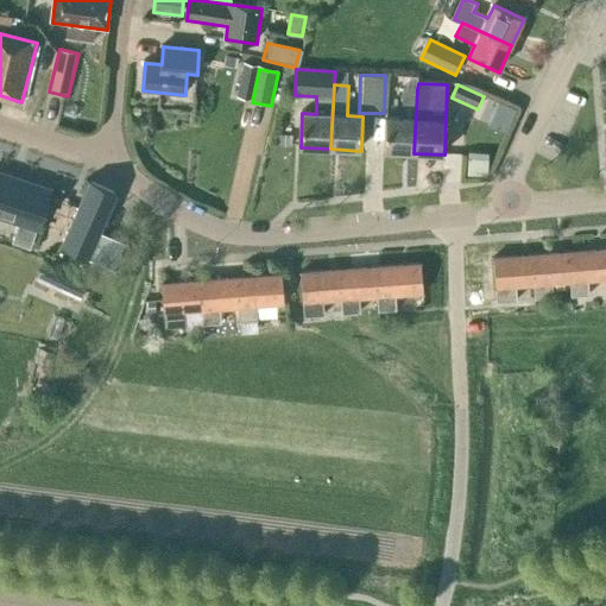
[(385,118),(384,152),(414,153),(417,89),(404,89),(403,118),(385,118)]
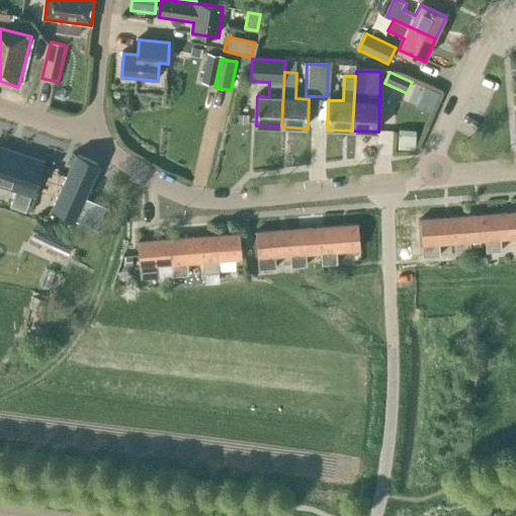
[(416,151),(417,131),(401,131),(399,150),(416,151)]
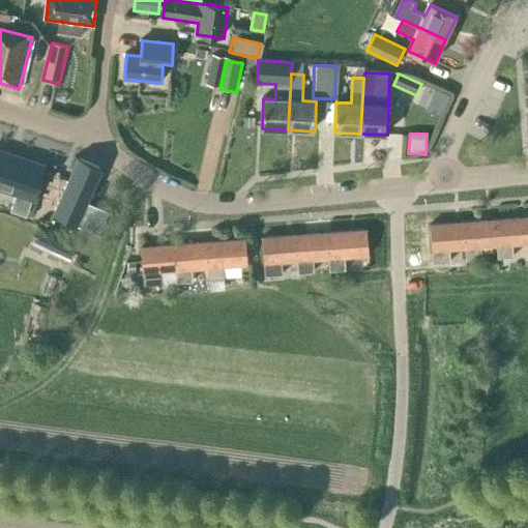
[(0,189),(17,196),(11,212),(27,217),(33,201),(45,167),(0,151),(0,189)]
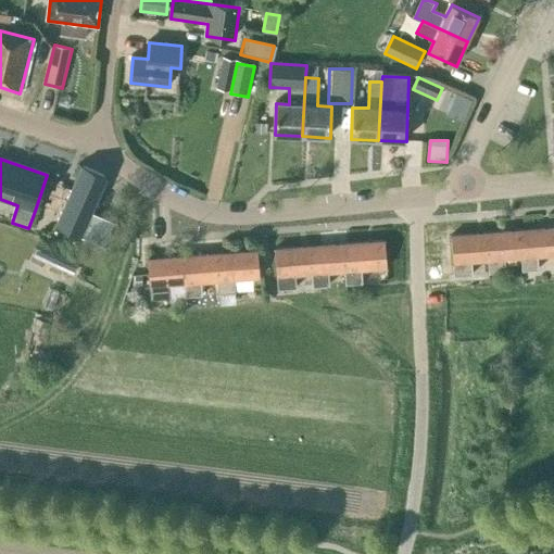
[(108,178),(83,166),(55,226),(82,238),(108,178)]
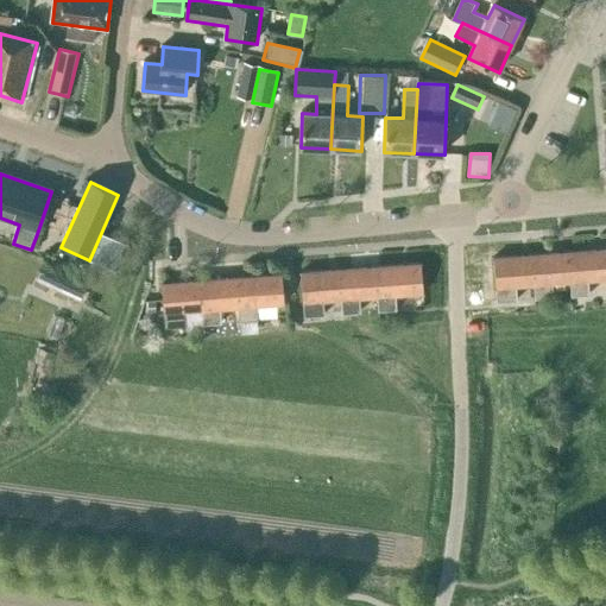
[(605,250),(569,253),(572,283),(573,297),(589,296),(588,282),(605,279),(605,250)]
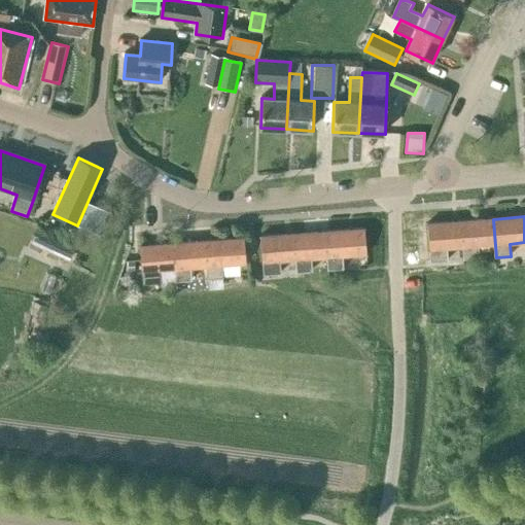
[(479,247),(495,245),(493,219),(462,222),(464,248),(464,259),(480,258),(479,247)]
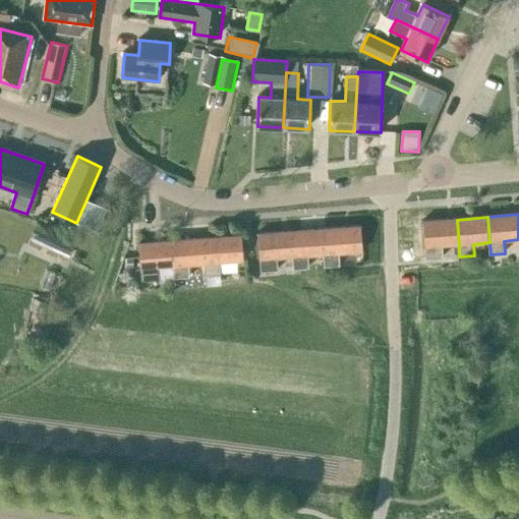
[(459,245),(457,220),(423,222),(426,258),(444,257),(443,246),(459,245)]
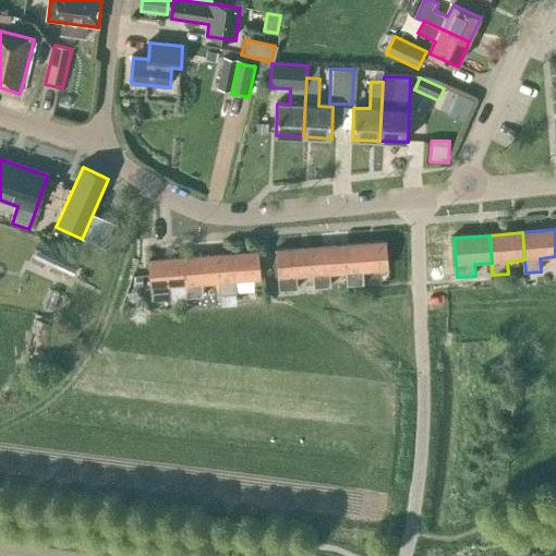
[(74,275),(82,258),(41,241),(31,265),(62,279),(65,272),(74,275)]
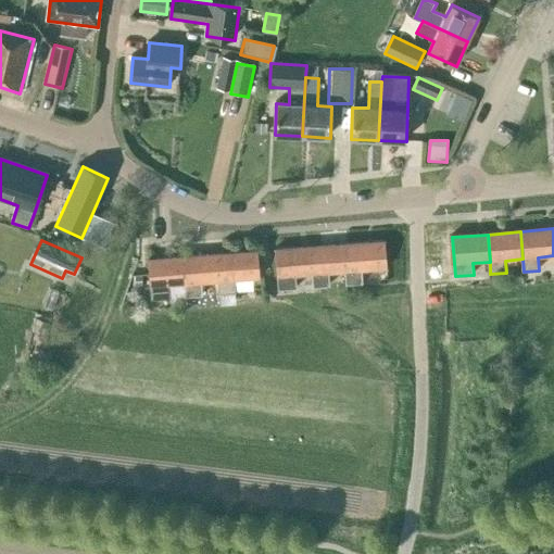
[(343,246),(345,273),(347,286),(363,284),(364,284),(363,272),(388,269),(386,242),(343,246)]
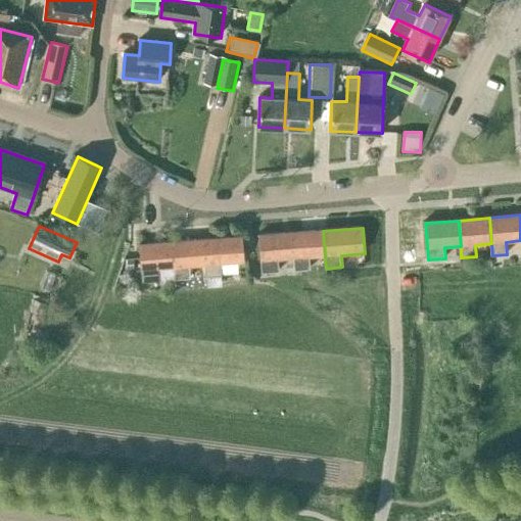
[(310,257),(325,256),(323,231),(292,233),(294,258),(295,271),(311,270),(310,257)]
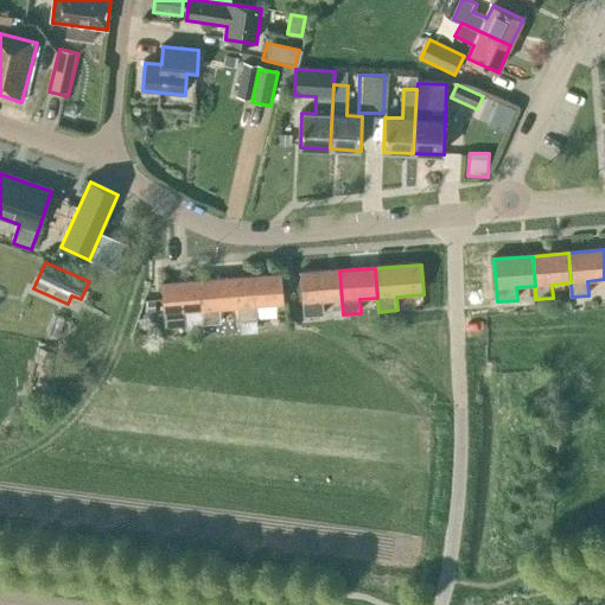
[(324,301),(342,300),(339,271),(301,274),(305,317),(325,316),(324,301)]
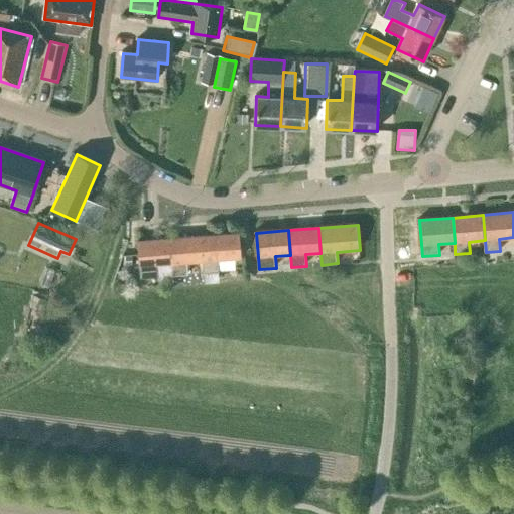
[(201,237),(203,261),(204,273),(216,272),(219,272),(218,260),(242,258),(240,234),(201,237)]
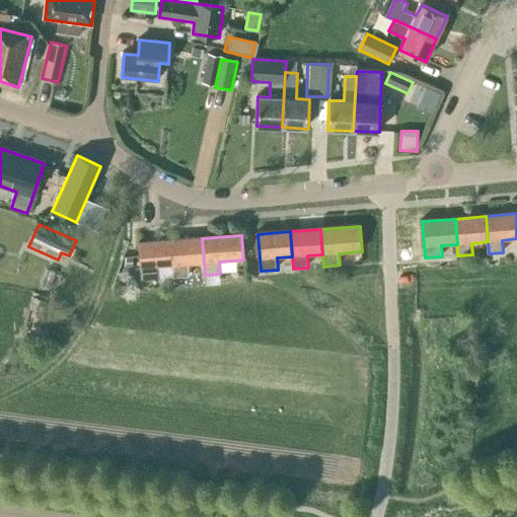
[(189,264),(204,263),(202,238),(171,240),(173,266),(174,278),(190,277),(189,264)]
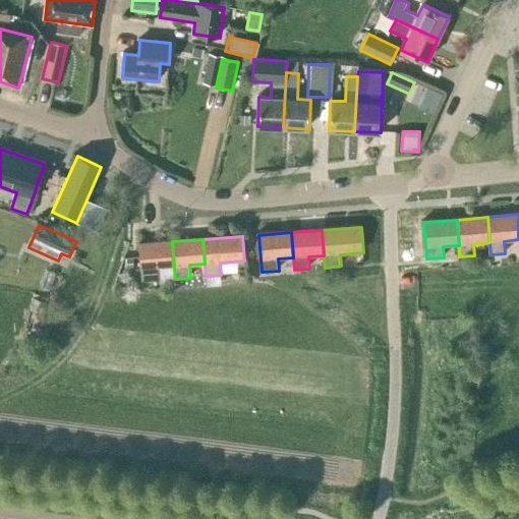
[(174,267),(172,241),(139,244),(141,281),(159,280),(158,268),(174,267)]
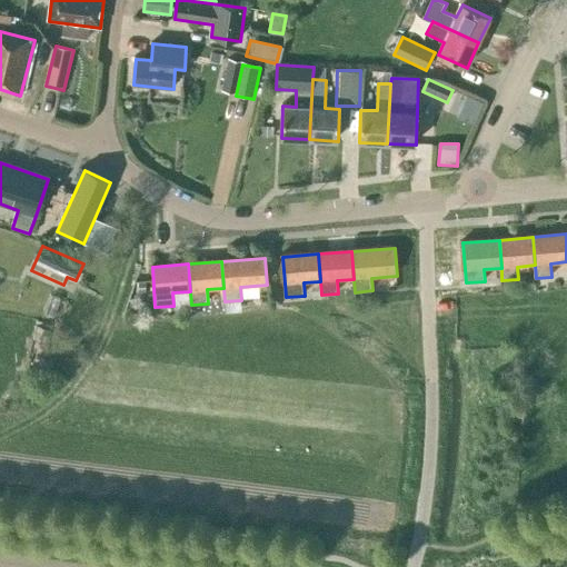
[(372,305),(371,290),(355,292),(356,306),(372,305)]
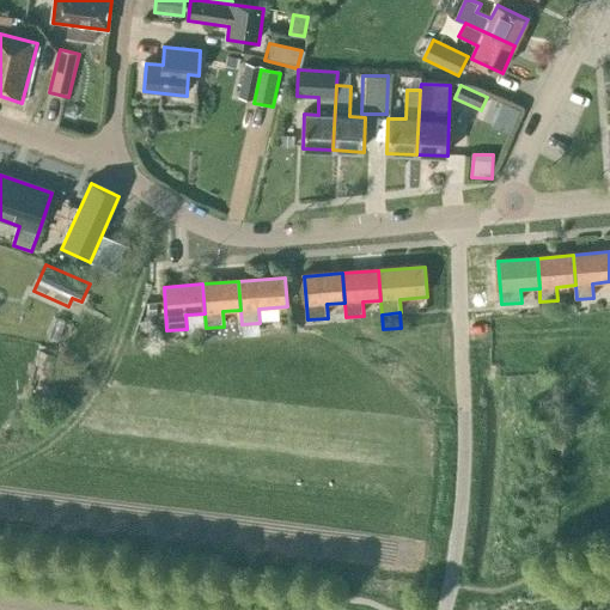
[(243,335),(256,334),(256,323),(242,324),(243,335)]
